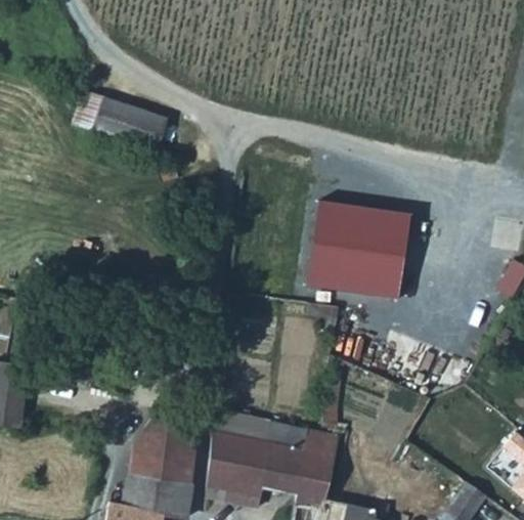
[(106,97),(95,133),(159,155),(169,118),(106,97)]
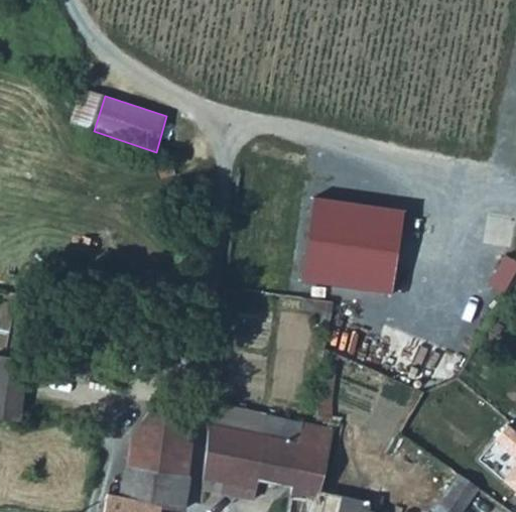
[(506,296),(515,279),(515,263),(509,259),(492,287),(506,296)]
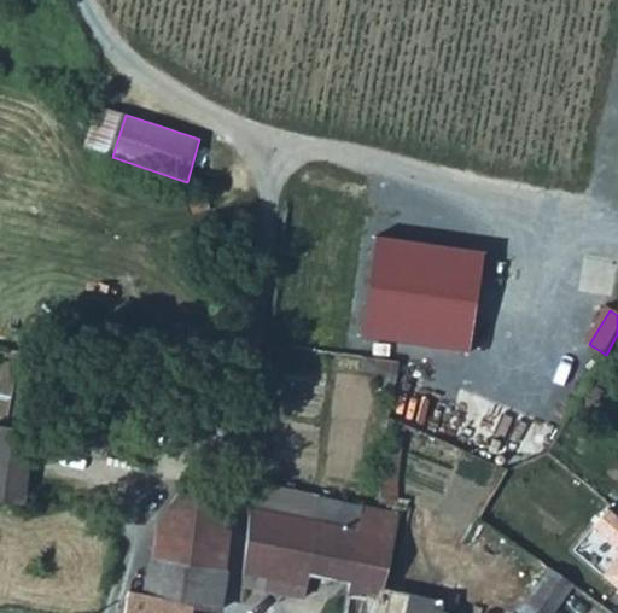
[(35,432),(0,427),(0,502),(25,506),(35,432)]
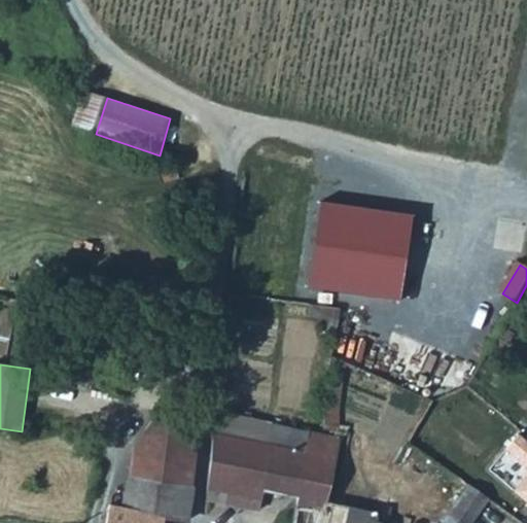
[(163,522),(165,514),(187,517),(195,483),(199,449),(194,448),(196,423),(152,418),(132,443),(121,506),(109,503),(105,522),(163,522)]
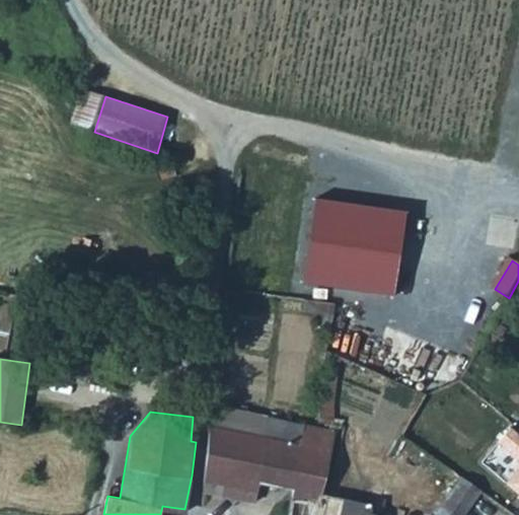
[(518,467),(510,479),(518,486),(518,426),(514,422),(501,437),(518,452),(518,467)]
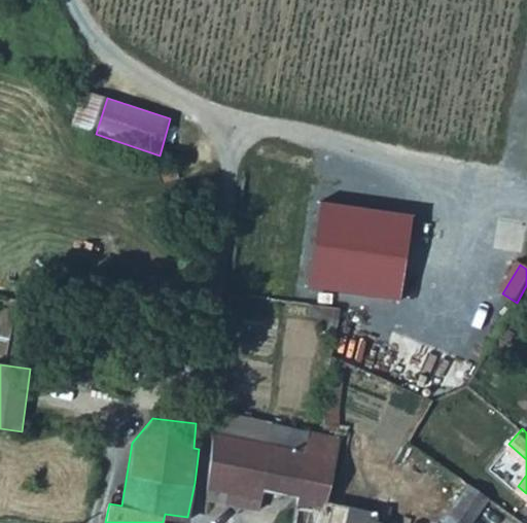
[(297,496),(290,522),(342,522),(346,506),(327,501),(339,438),(310,430),(305,451),(273,445),(265,486),(297,496)]
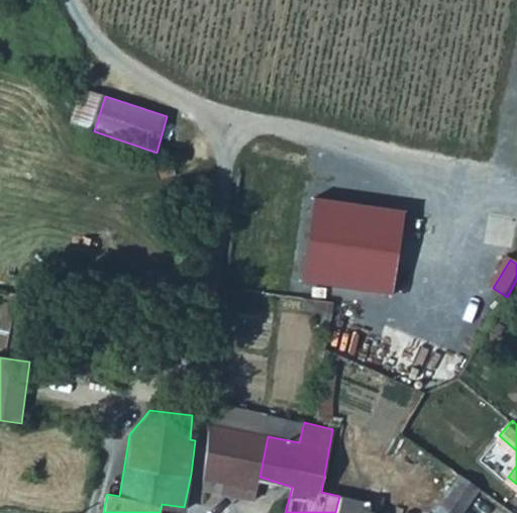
[(260,477),(268,436),(211,425),(204,488),(255,501),(260,477)]
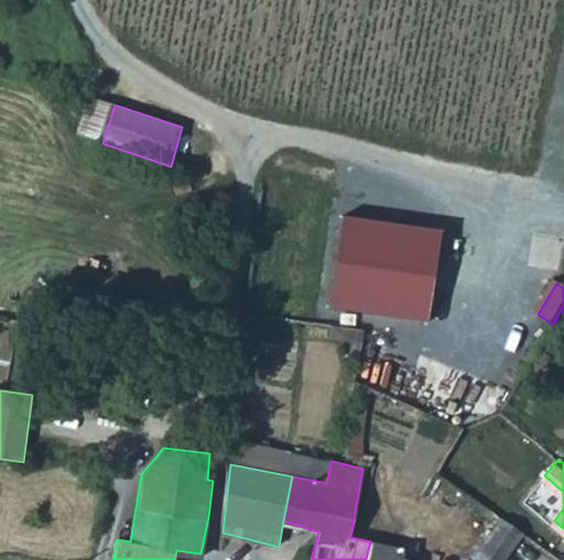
[(505,559),(522,534),(499,518),(470,559),(442,559),(440,558),(438,559),(505,559)]
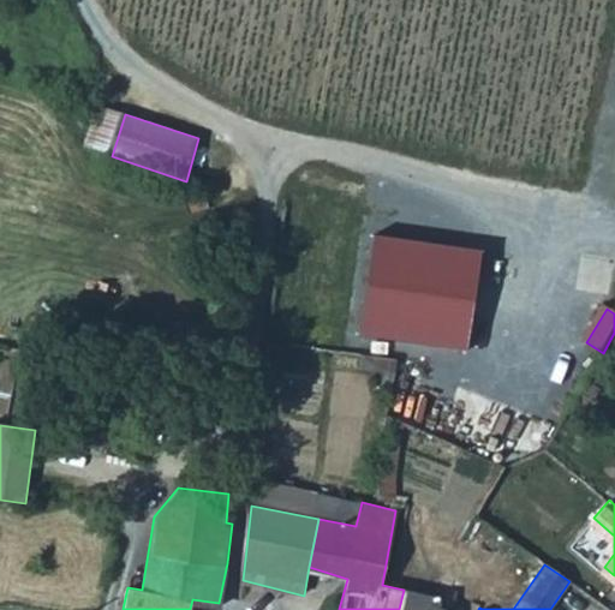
[(447,609),(433,604),(433,597),(404,590),(399,609),(447,609)]
